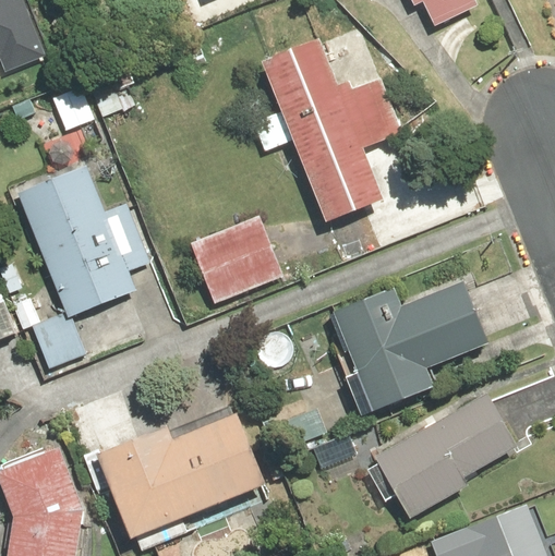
[(0,64),(2,71),(43,57),(22,0),(0,0),(0,64)]
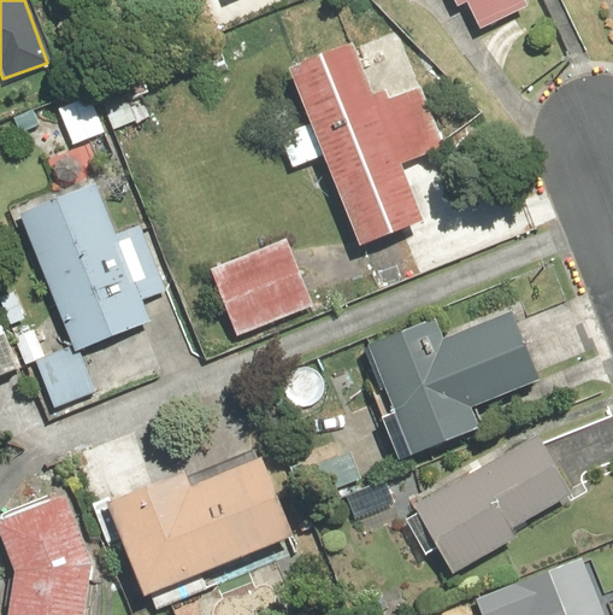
[(452,0),(454,5),(464,0),(466,0),(478,25),(524,4),(522,0),(452,0)]
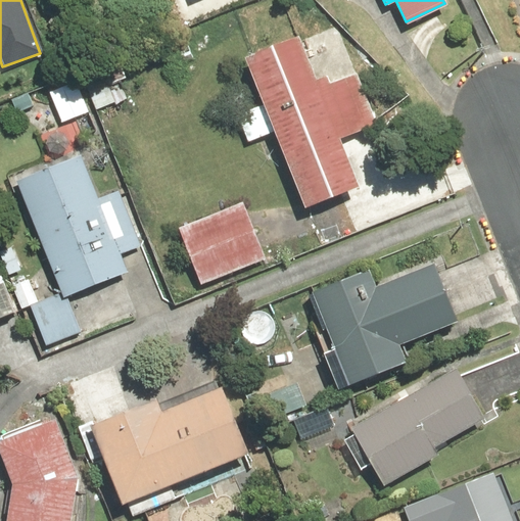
[(297,35),(243,56),(304,207),(359,185),(339,138),(377,123),(356,70),(328,82),(325,75),(316,79),(297,35)]
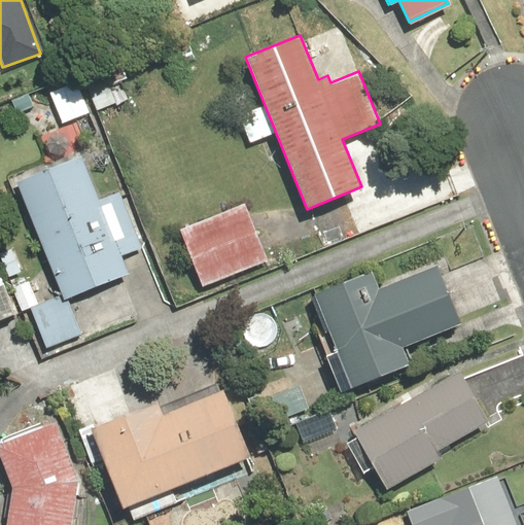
[(116,67),(88,80),(100,109),(118,102),(124,113),(135,109),(116,67)]
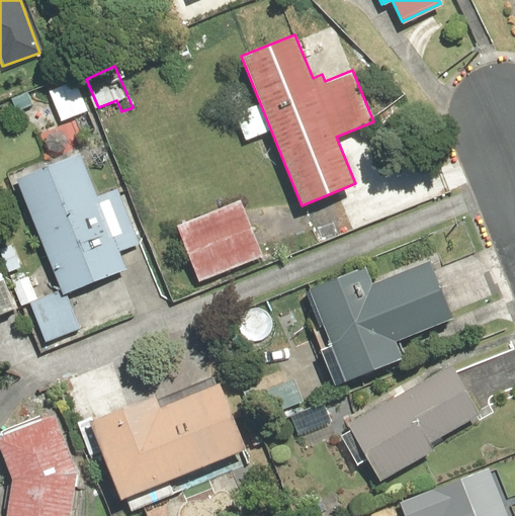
[(78,76),(50,88),(64,118),(91,106),(78,76)]
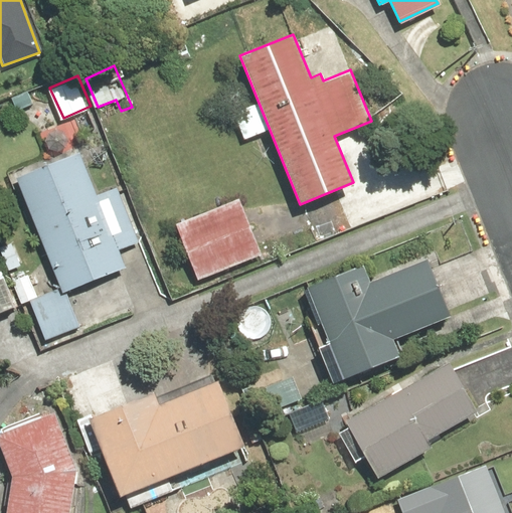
[(78,152),(15,177),(61,291),(124,266),(118,249),(137,241),(115,187),(96,195),(78,152)]
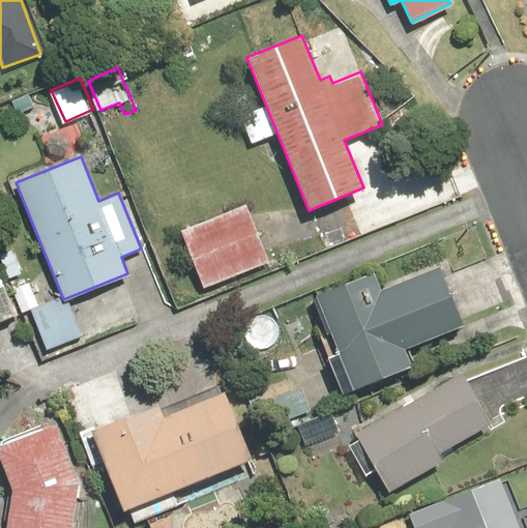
[(253,204),(186,231),(209,289),(275,263),(253,204)]
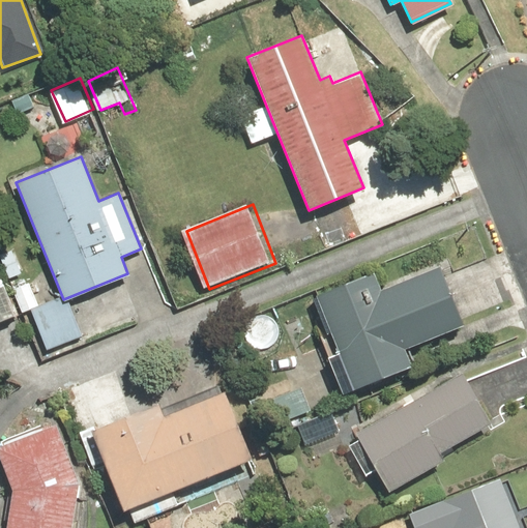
[(375,271),(315,295),(353,389),(413,367),(406,349),(464,325),(440,265),(381,288),(375,271)]
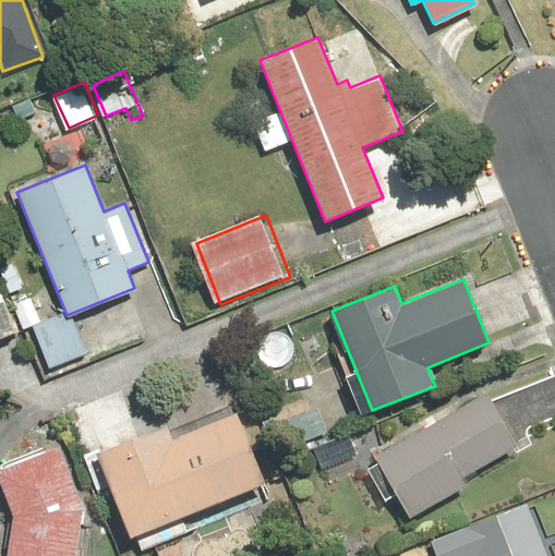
[(0,342),(19,336),(1,292),(0,292),(0,342)]
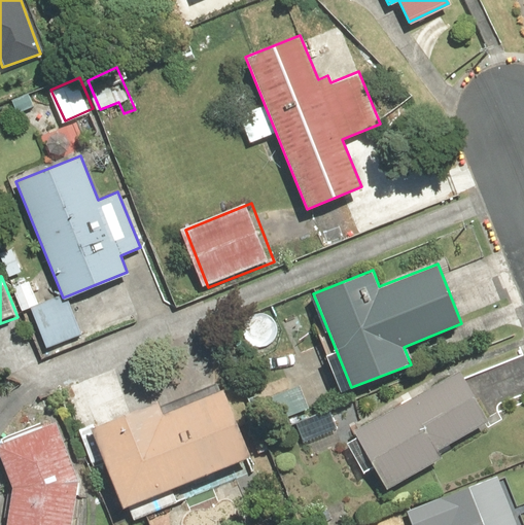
[(460,370),(353,431),(387,489),(442,457),(439,451),(490,421),(460,370)]
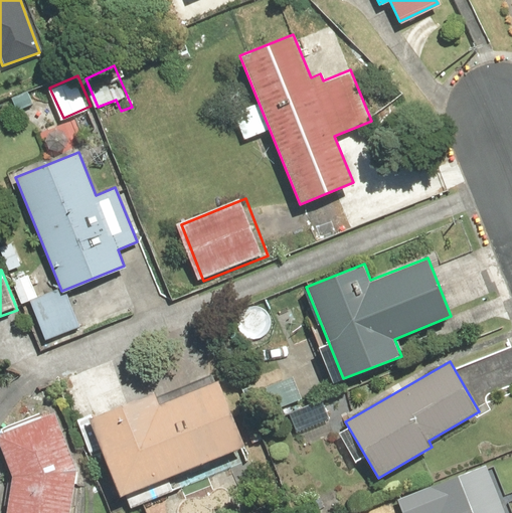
[(213,370),(89,417),(119,497),(244,449),(213,370)]
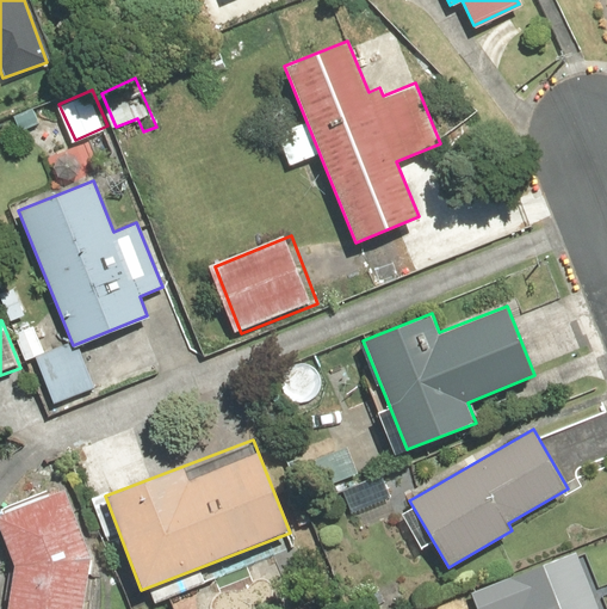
[(383,474),(346,491),(355,511),(392,496),(383,474)]
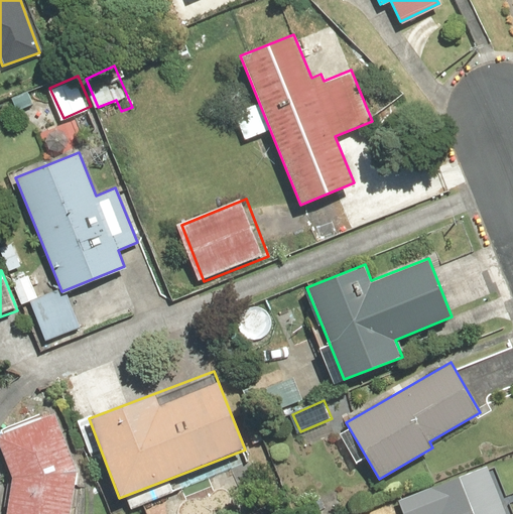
[(53,412),(0,432),(0,446),(11,475),(5,513),(70,513),(77,470),(53,412)]
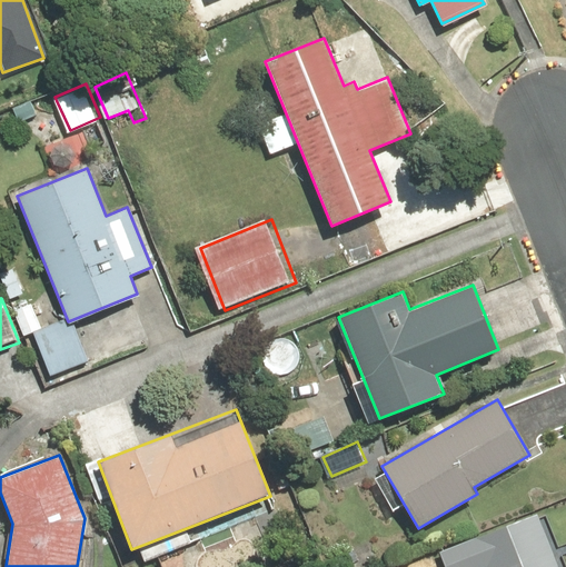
[(556,566),(535,513),(437,551),(443,566),(556,566)]
